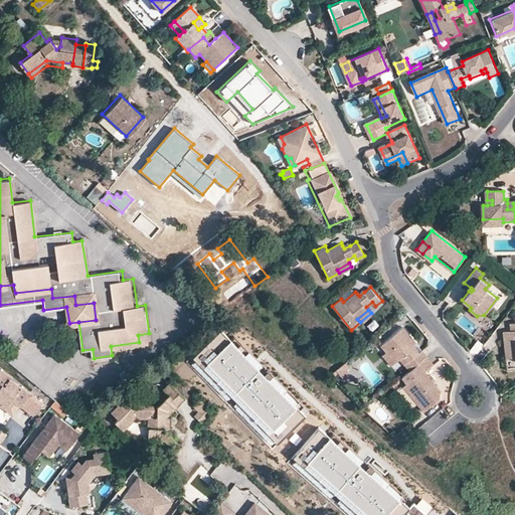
[(514,321),(511,322),(511,330),(504,330),(505,347),(510,347),(511,357),(514,359),(514,321)]
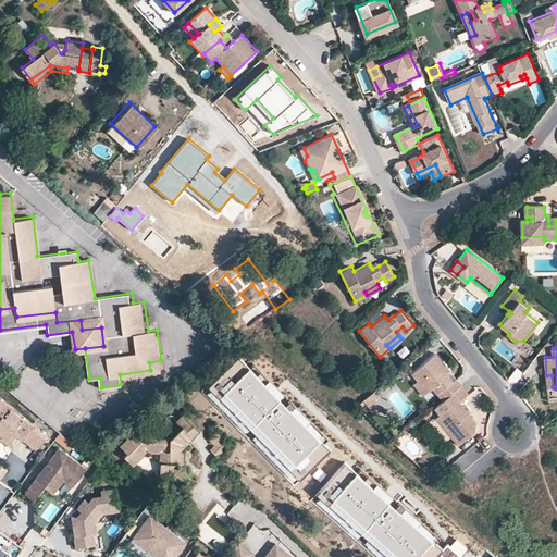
[(434,354),(411,372),(417,380),(426,392),(432,388),(443,400),(452,393),(461,385),(455,378),(452,381),(449,383),(444,375),(446,373),(449,371),(434,354)]
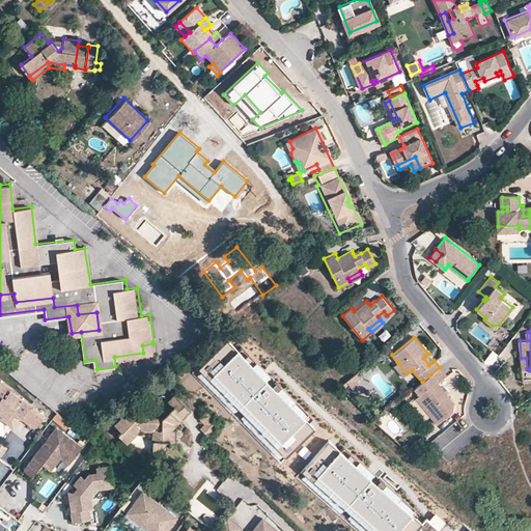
[(313,429),(227,339),(198,367),(284,457),(313,429)]
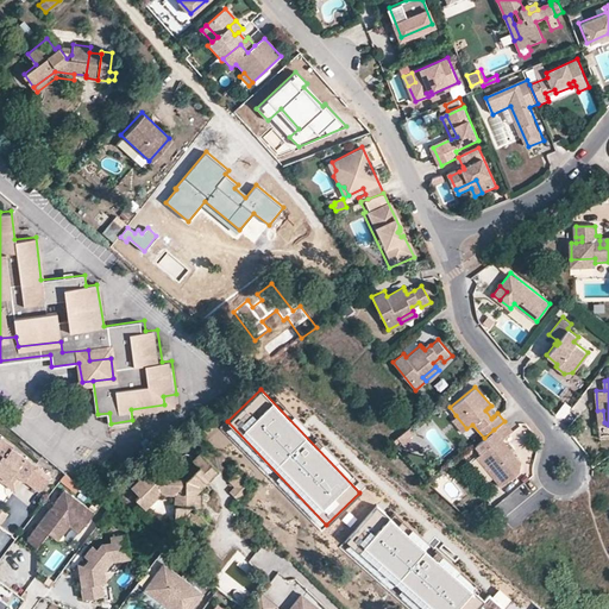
[(564,400),(576,406),(582,395),(571,389),(564,400)]
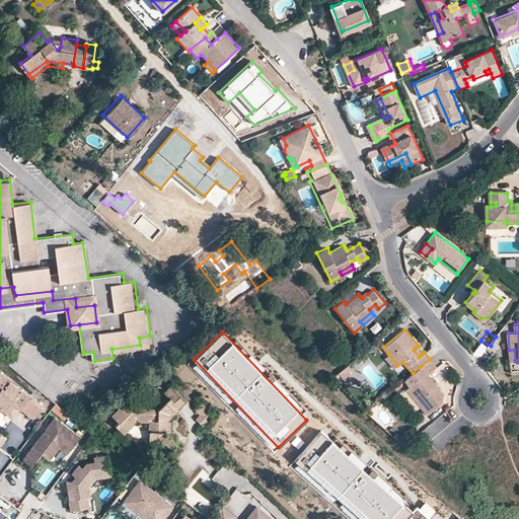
[(139,338),(140,345),(151,344),(150,336),(139,338)]
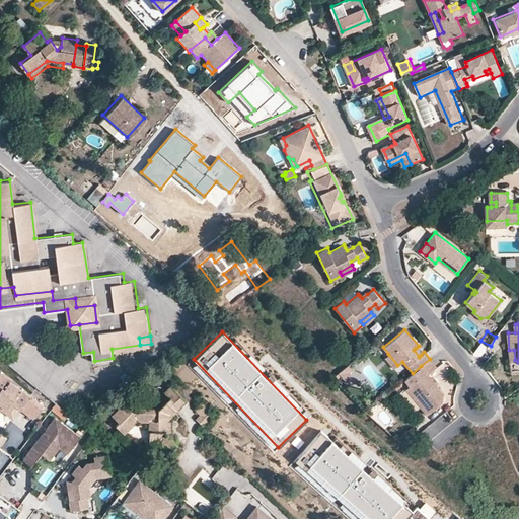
[(473,351),(477,358),(489,351),(484,345),(473,351)]
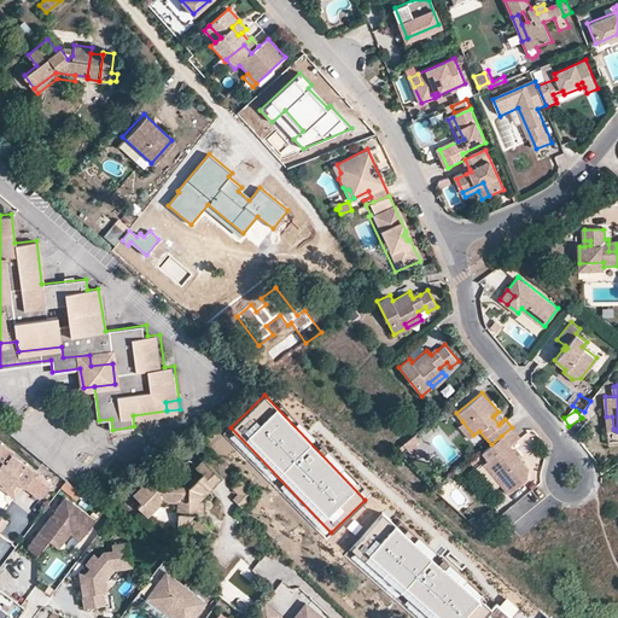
[(462,421),(458,426),(468,439),(473,435),(462,421)]
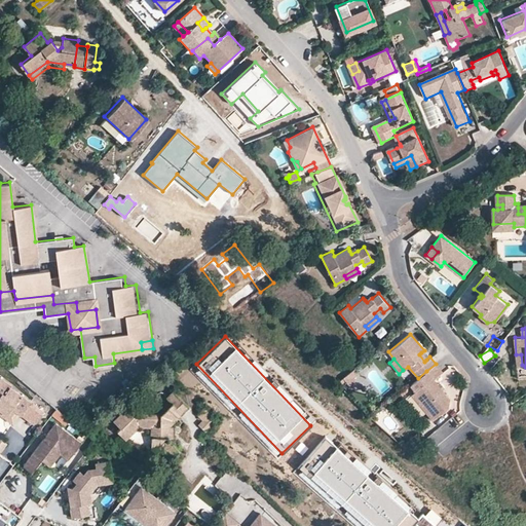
[(414,391),(428,409),(425,412),(431,420),(447,408),(449,399),(441,389),(438,385),(426,371),(418,378),(410,385),(414,391)]
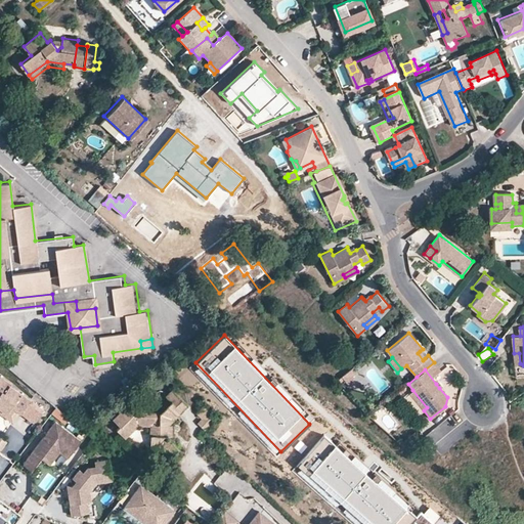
[(33,402),(12,386),(13,385),(0,374),(0,407),(11,417),(16,409),(22,413),(24,415),(33,402)]
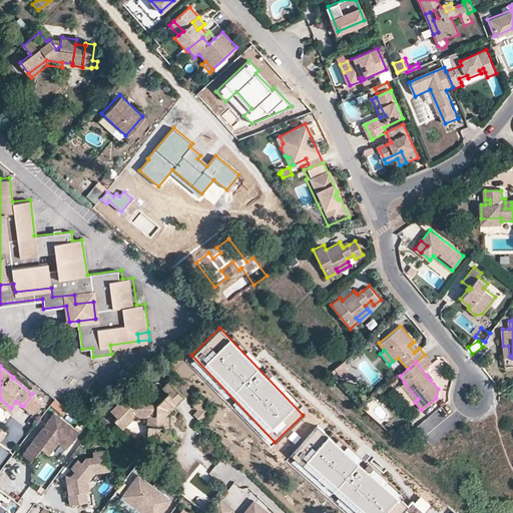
[(193,395),(166,369),(124,411),(197,483),(210,470),(219,460),(173,415),(193,395)]
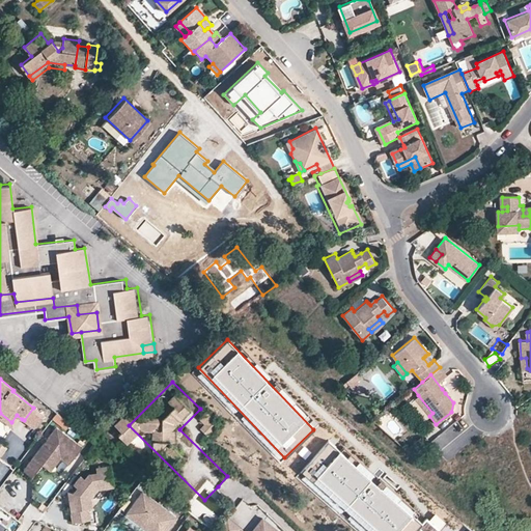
[(418,395),(415,398),(429,416),(432,413),(418,395)]
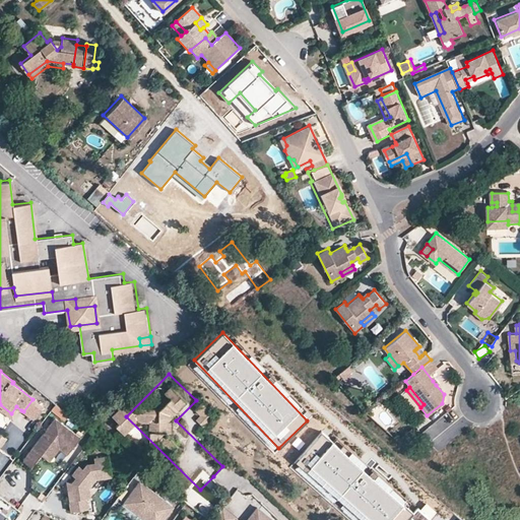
[(46,408),(33,399),(23,411),(36,421),(46,408)]
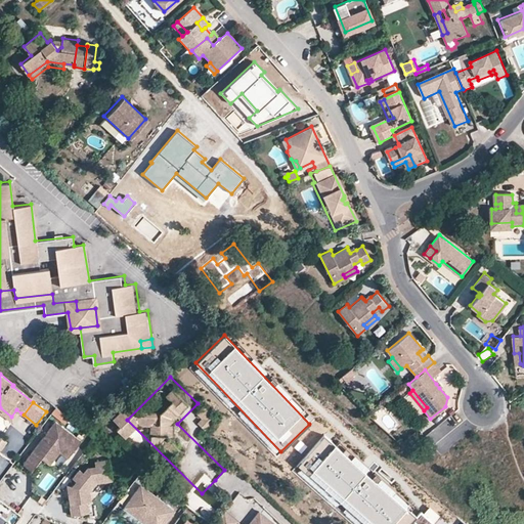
[(11,417),(0,407),(0,411),(14,423),(22,413),(16,409),(11,417)]
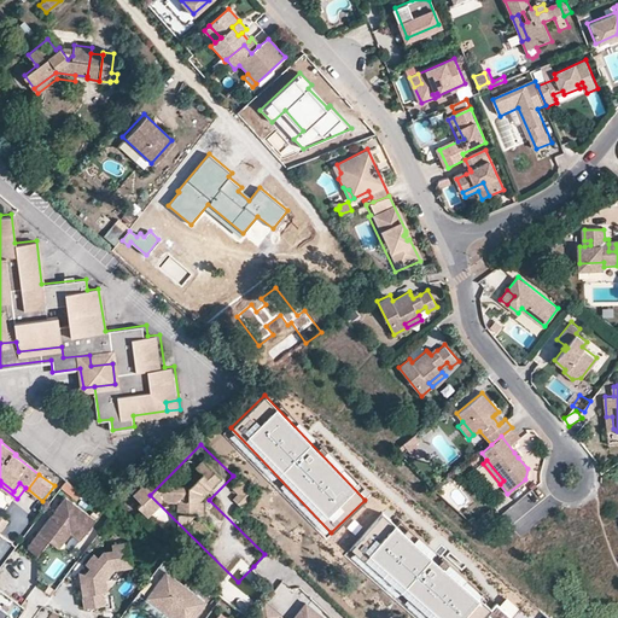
[(231,494),(245,507),(255,495),(242,482),(231,494)]
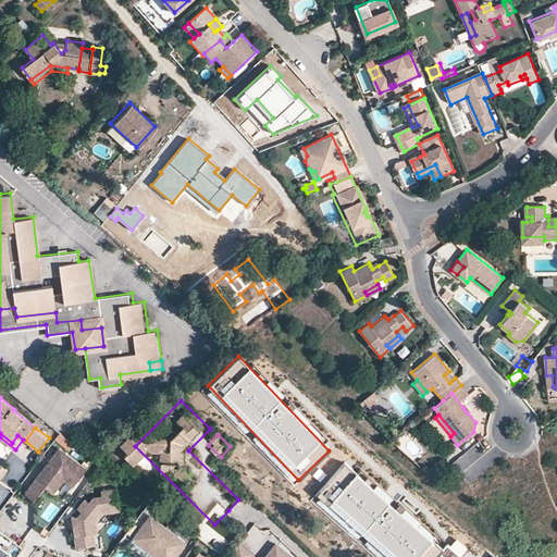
[(74,446),(60,435),(56,441),(70,452),(74,446)]
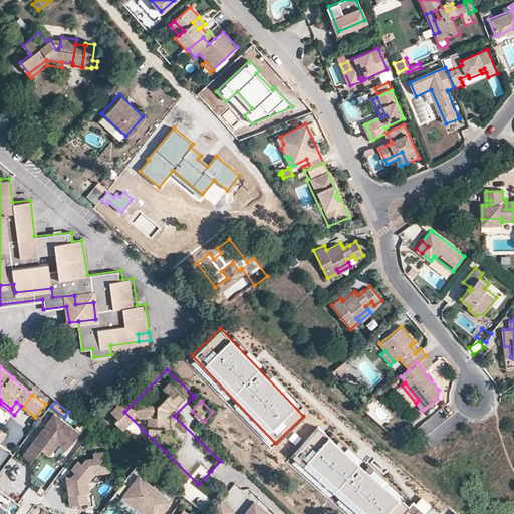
[(81,432),(56,413),(45,428),(47,429),(44,433),(42,431),(23,456),(31,463),(42,449),(45,445),(54,451),(60,443),(68,449),(81,432)]
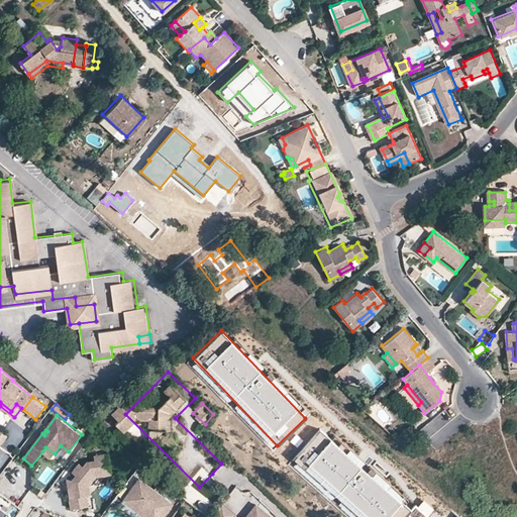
[(402,444),(415,434),(408,427),(395,438),(402,444)]
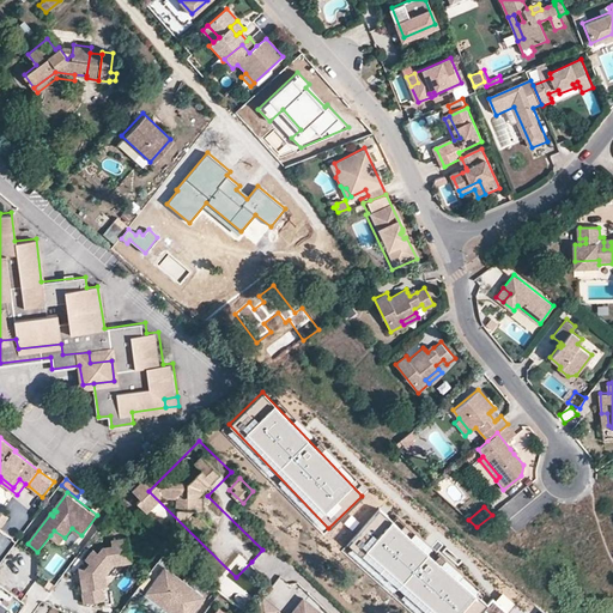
[(479,612),(487,605),(380,509),(349,544),(425,612),(479,612)]
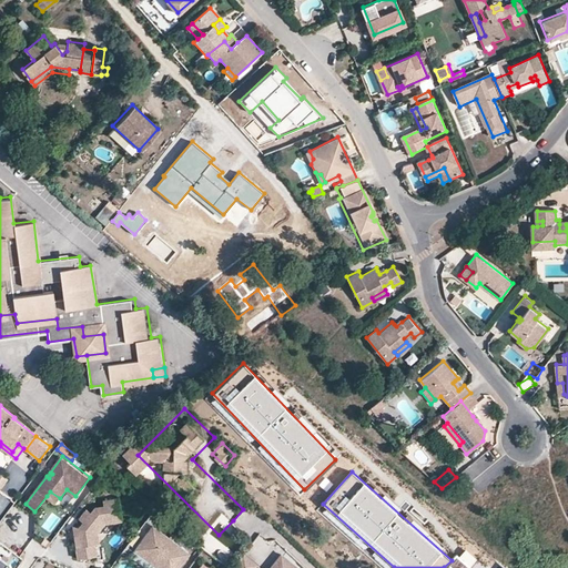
[(10,480),(1,475),(0,476),(0,489),(1,492),(10,480)]
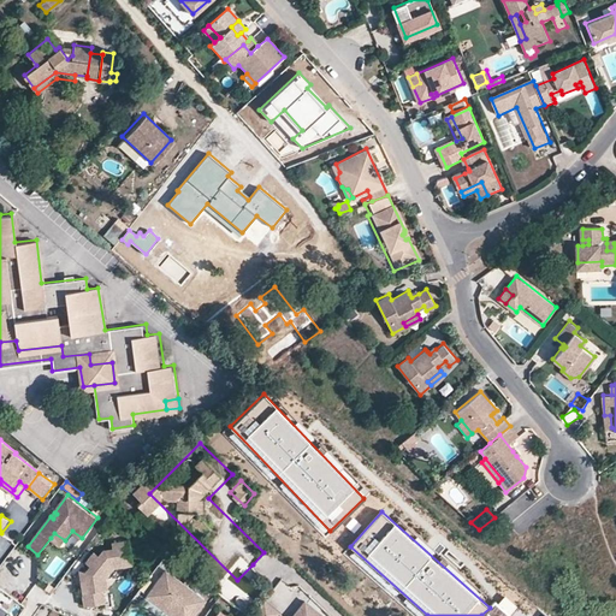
[(65,540),(54,533),(51,538),(60,546),(65,540)]
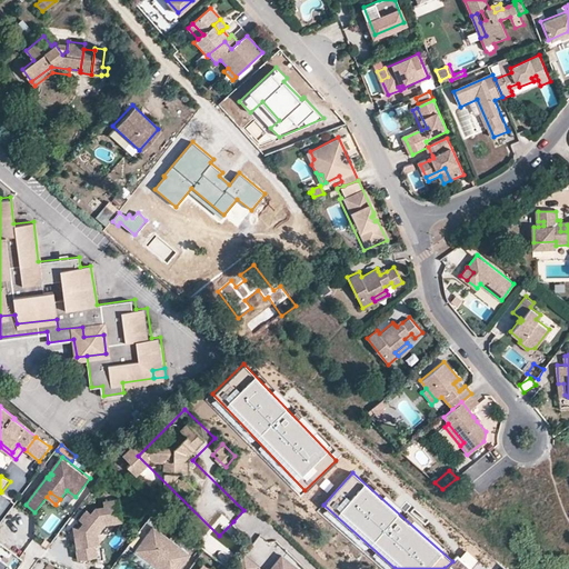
[(123,523),(120,499),(103,502),(105,508),(96,508),(91,513),(87,510),(79,520),(83,523),(80,529),(81,538),(82,547),(77,548),(78,560),(98,558),(97,546),(100,546),(99,535),(106,526),(123,523)]
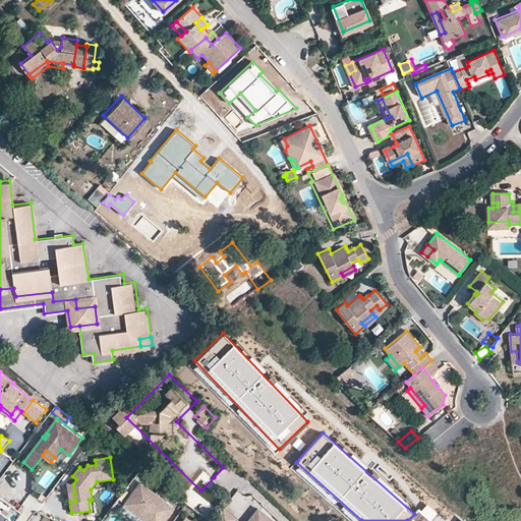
[(150,520),(161,520),(174,504),(140,478),(124,501),(139,513),(141,511),(145,513),(147,511),(154,516),(150,520)]
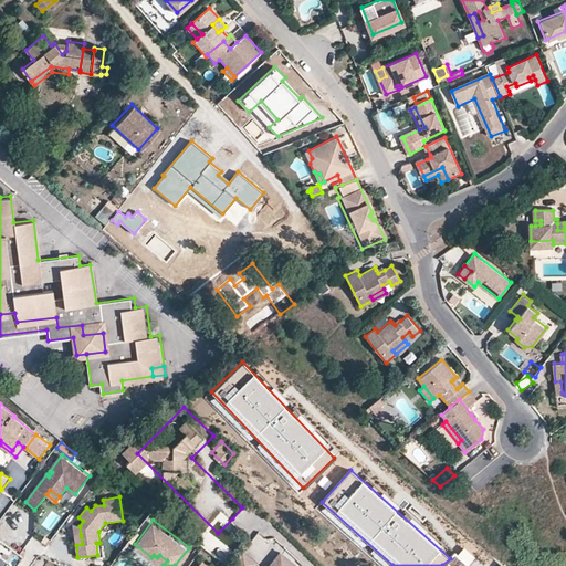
[(310,565),(295,551),(292,547),(273,565),(310,565)]
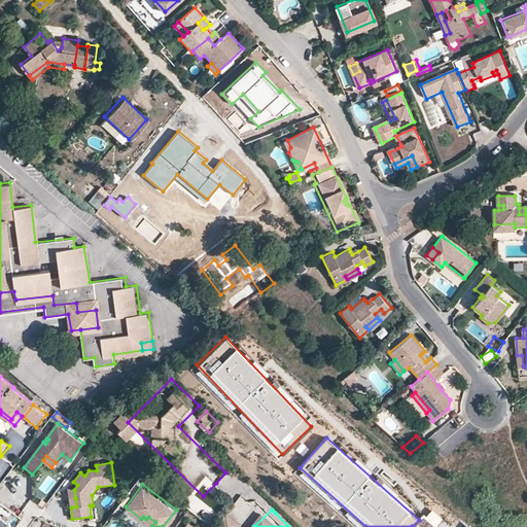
[(155,522),(148,517),(146,519),(143,517),(141,519),(151,526),(155,522)]
